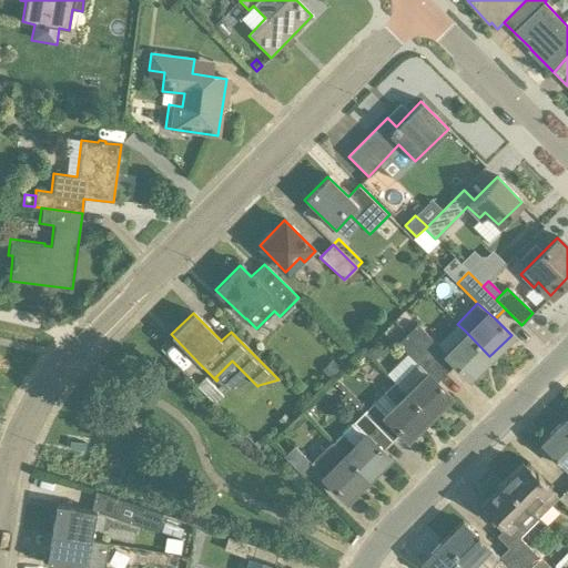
[(454,364),(444,352),(436,345),(436,344),(433,341),(416,324),(406,334),(445,373),(454,364)]
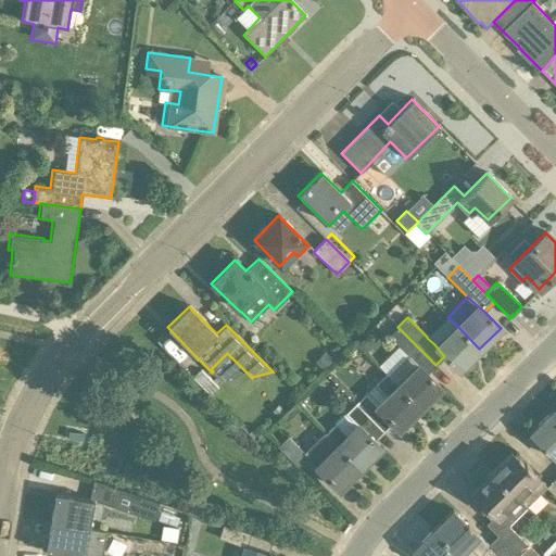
[(455,324),(434,344),(444,356),(458,369),(479,349),(455,324)]
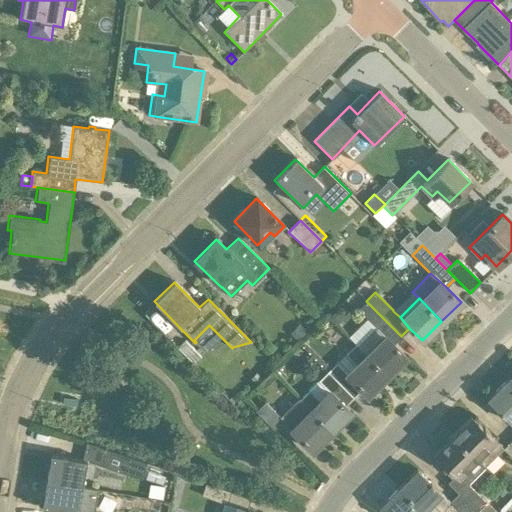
[(392,344),(401,336),(366,301),(357,310),(375,327),(356,345),(386,375),(405,357),(392,344)]
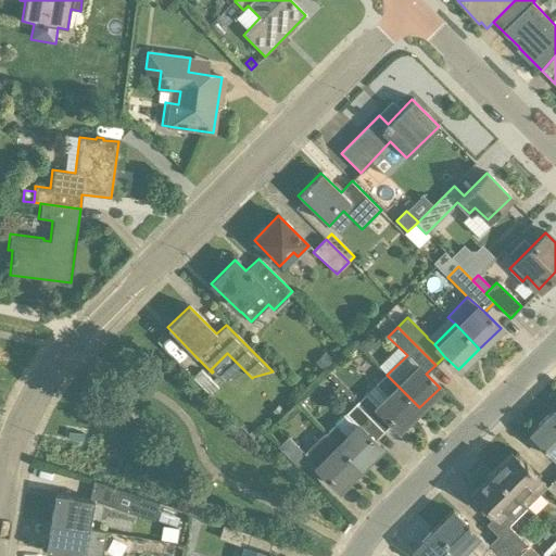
[(364,337),(357,344),(366,351),(373,344),(364,337)]
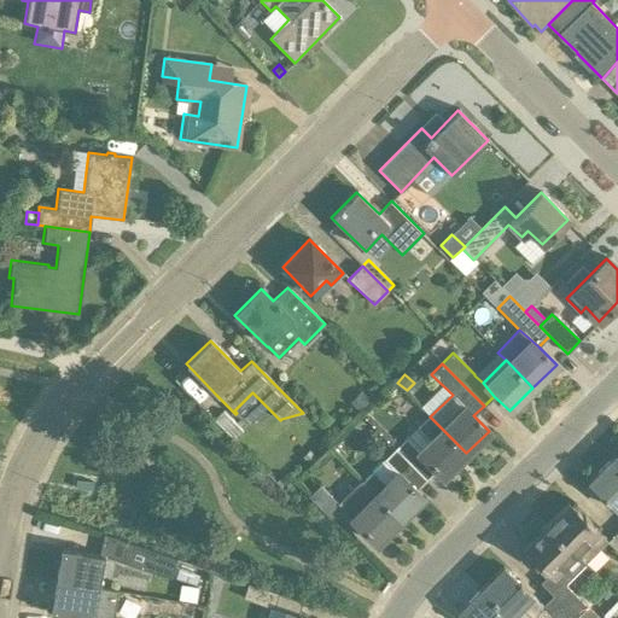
[(369,400),(361,391),(349,403),(357,412),(369,400)]
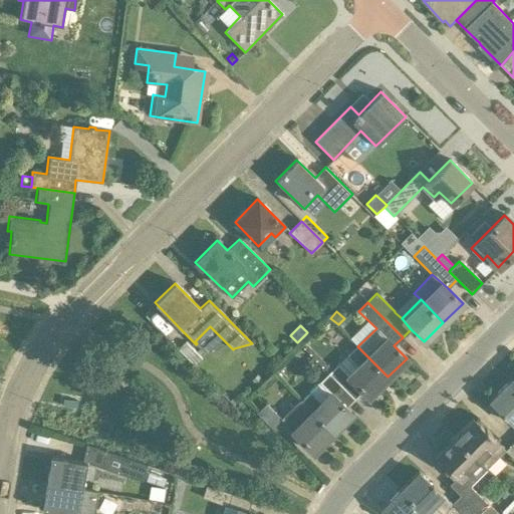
[(201,358),(186,342),(179,349),(194,365),(201,358)]
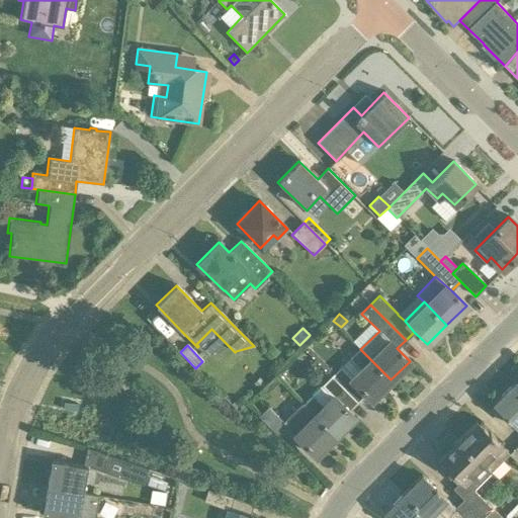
[(370,400),(391,379),(360,349),(359,348),(349,358),(357,366),(347,376),(338,367),(330,375),(355,402),(364,394),(370,400)]
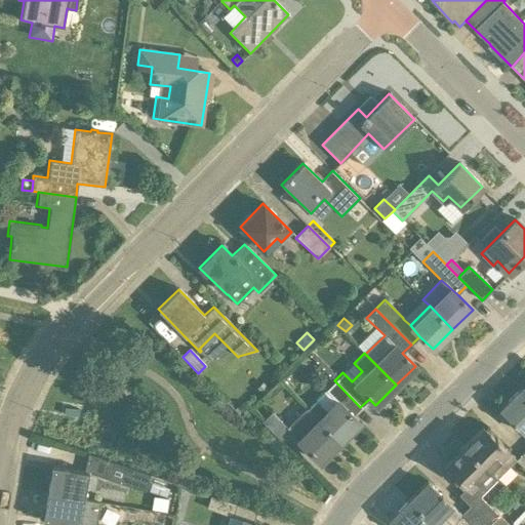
[(314,401),(307,410),(338,442),(359,422),(352,416),(360,407),(334,380),(325,390),(334,398),(322,410),(314,401)]
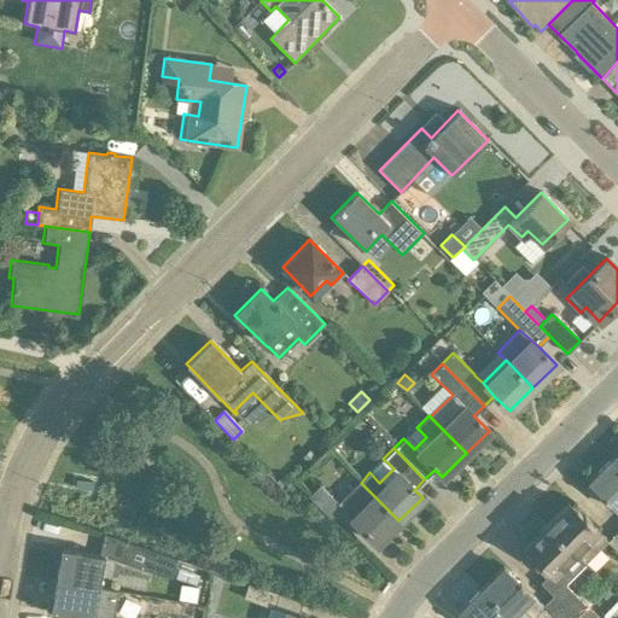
[(309,449),(302,456),(308,464),(315,456),(309,449)]
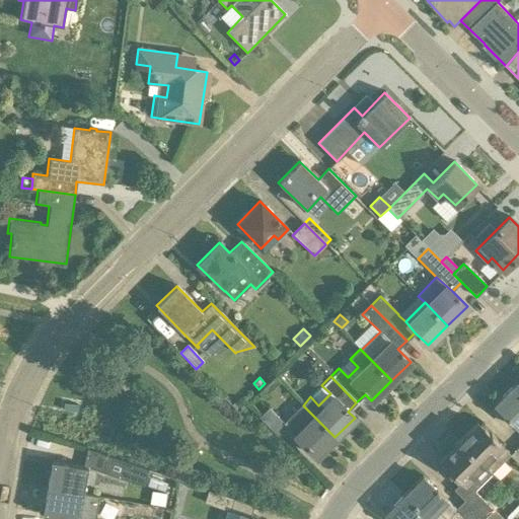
[(518,429),(518,391),(513,386),(495,404),(518,429)]
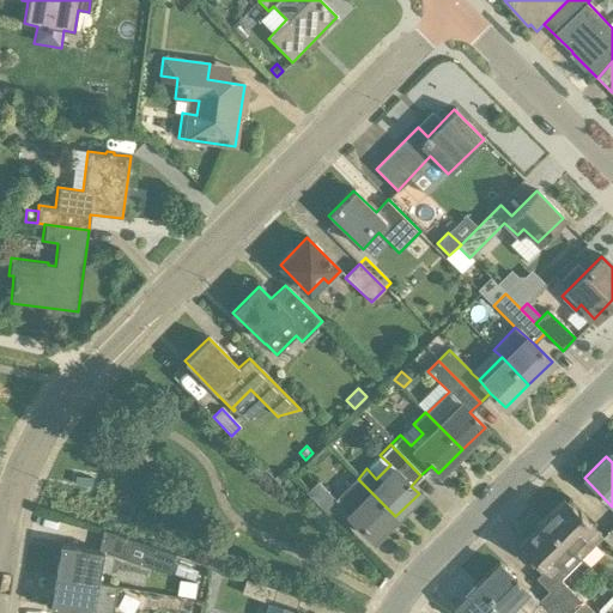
[(372,540),(395,516),(358,479),(357,477),(333,501),(316,481),(305,493),(327,515),(338,504),(346,513),(372,540)]
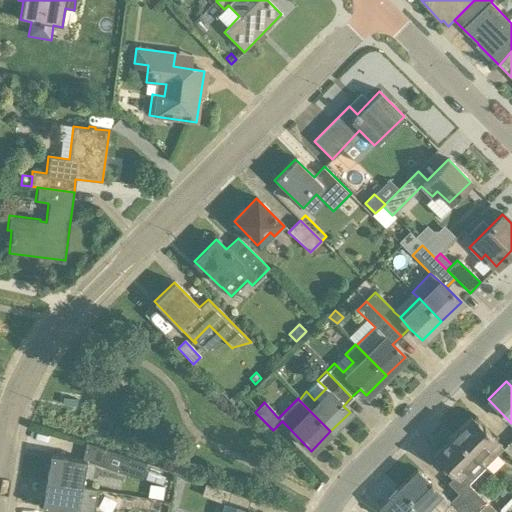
[(485,467),(503,449),(470,417),(453,434),(477,459),(485,467)]
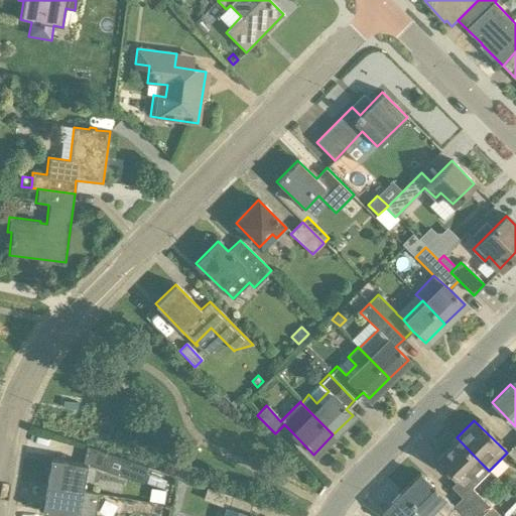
[(107,429),(98,426),(94,439),(103,442),(107,429)]
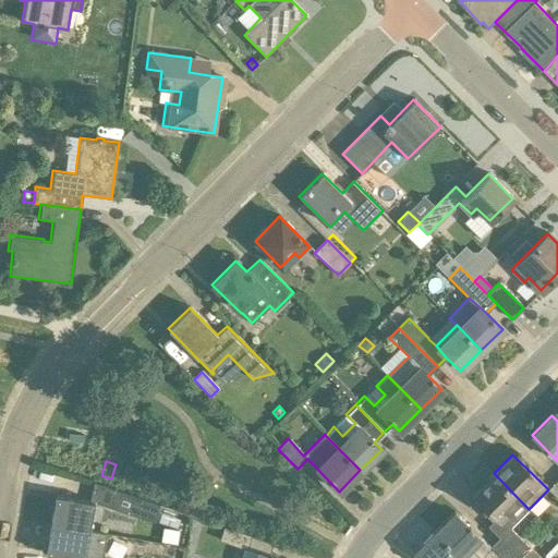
[(488,526),(499,537),(509,528),(529,509),(520,500),(494,473),(473,494),(497,518),(488,526)]
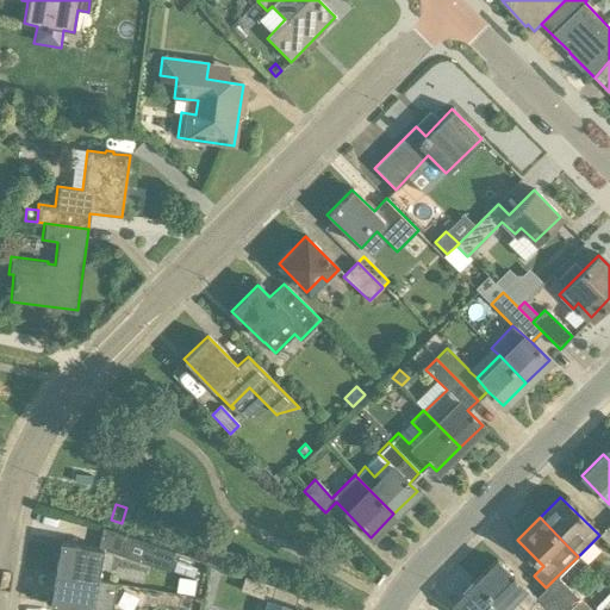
[(609,546),(609,526),(599,535),(609,546)]
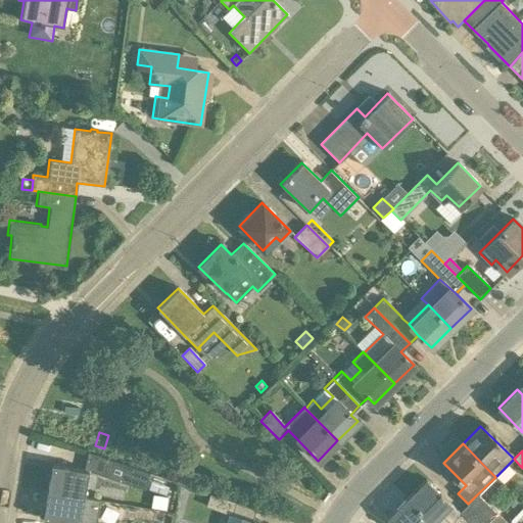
[(144,489),(150,473),(89,452),(85,469),(144,489)]
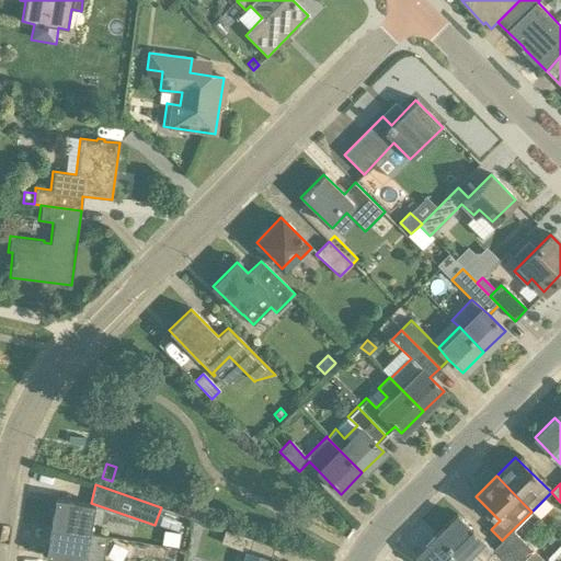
[(49,528),(83,534),(86,516),(92,517),(94,505),(55,499),(49,528)]
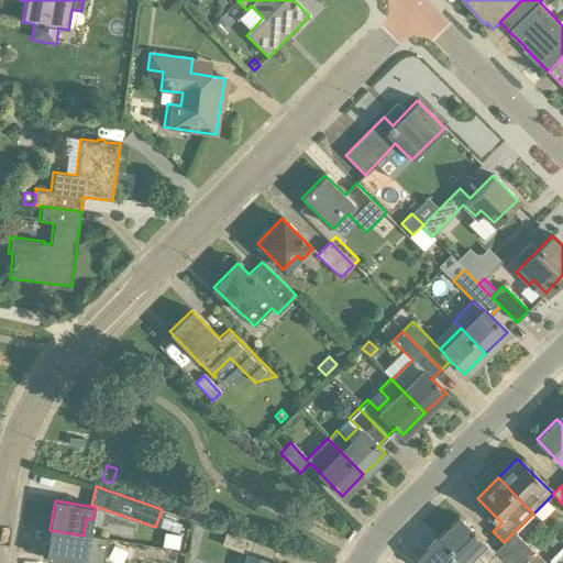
[(522,562),(523,562),(505,543),(495,553),(459,517),(438,538),(463,562),(500,562),(503,562),(504,562),(522,562)]
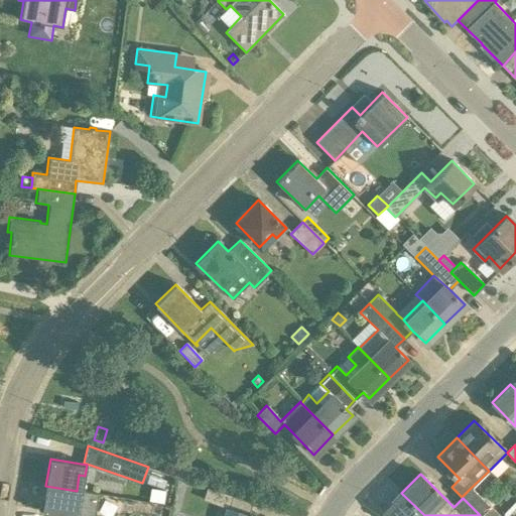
[(95,515),(99,494),(77,491),(45,486),(41,511),(69,515),(95,515)]
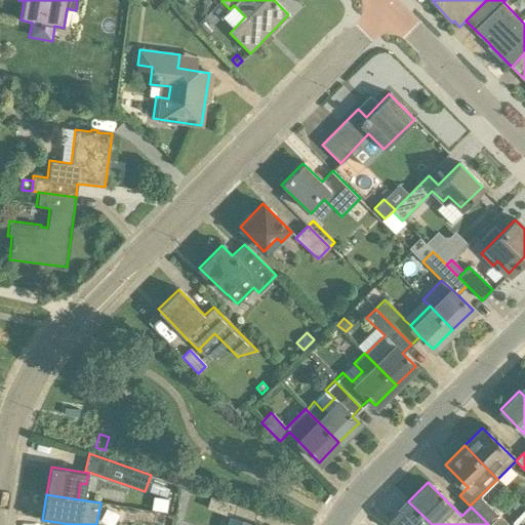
[(256,511),(210,495),(206,509),(240,520),(238,524),(256,524),(252,523),(256,511)]
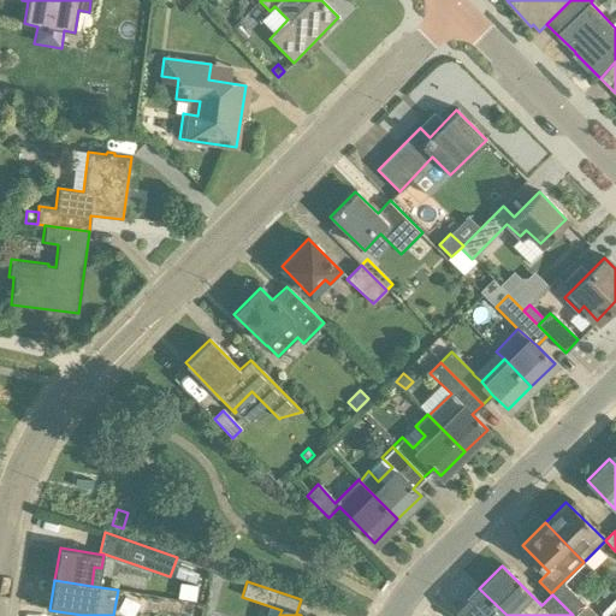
[(573,615),(584,604),(562,582),(551,593),(552,594),(573,615)]
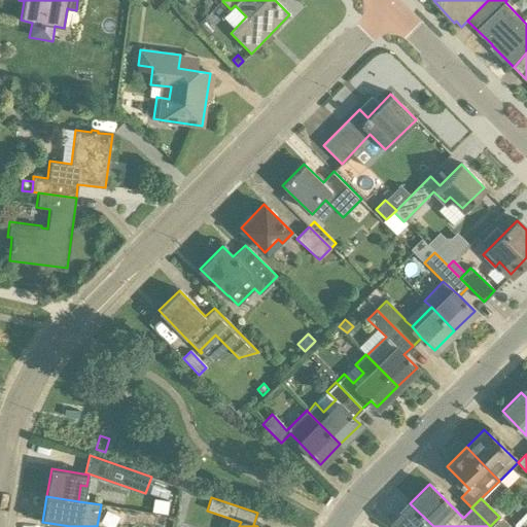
[(167,513),(169,500),(153,499),(151,512),(167,513)]
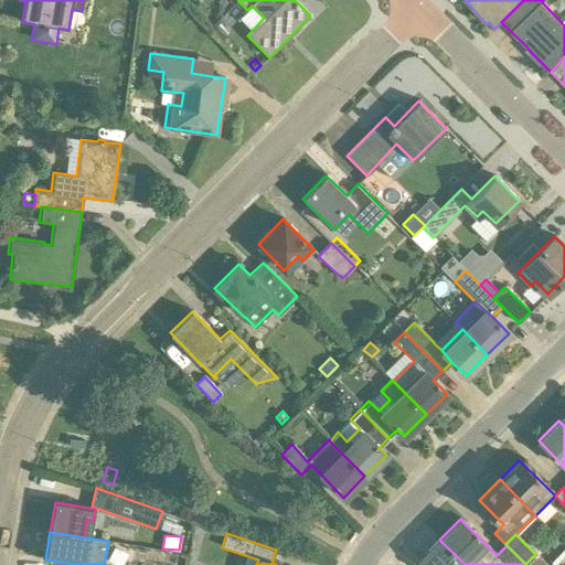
[(465,564),(439,540),(420,558),(426,564),(465,564)]
